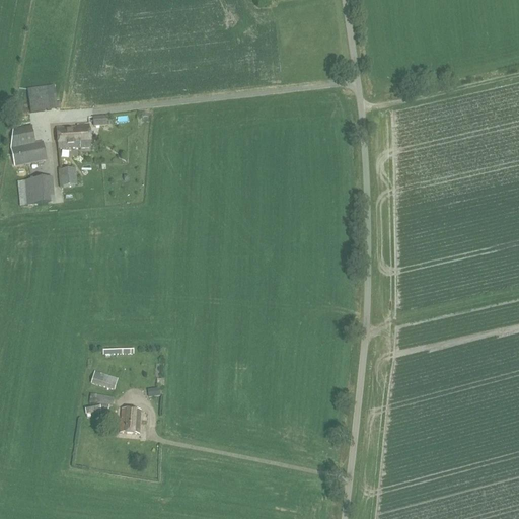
[(27,89),(30,114),(56,109),(53,86),(27,89)]
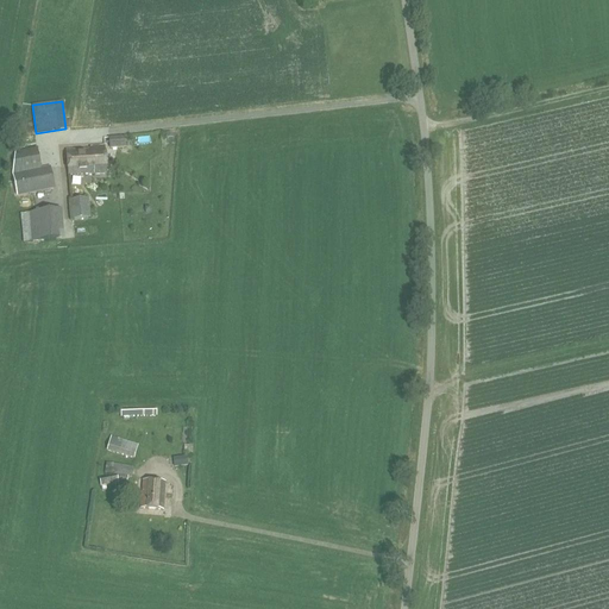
[(124,136),(108,137),(110,148),(125,146),(124,136)]
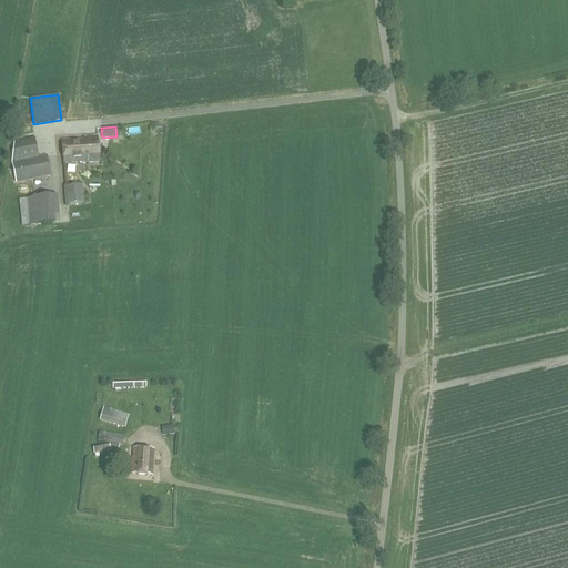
[(61,141),(63,163),(88,162),(88,163),(100,162),(98,137),(83,138),(84,139),(61,141)]
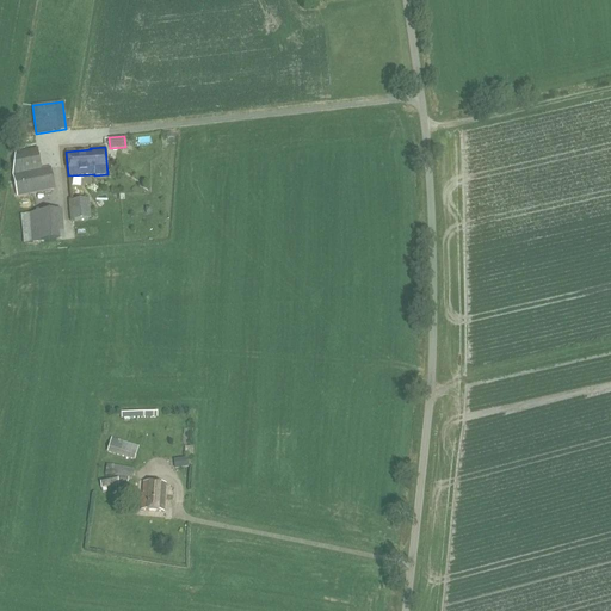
[(17,197),(54,189),(49,168),(41,170),(37,148),(16,153),(12,176),(17,197)]
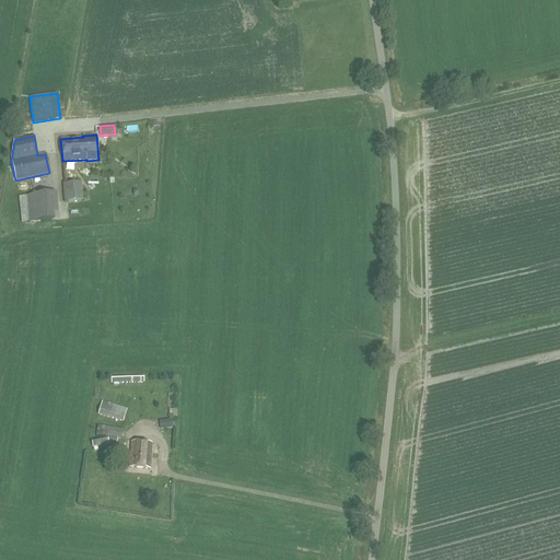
[(67,201),(78,201),(80,201),(79,185),(66,185),(67,201)]
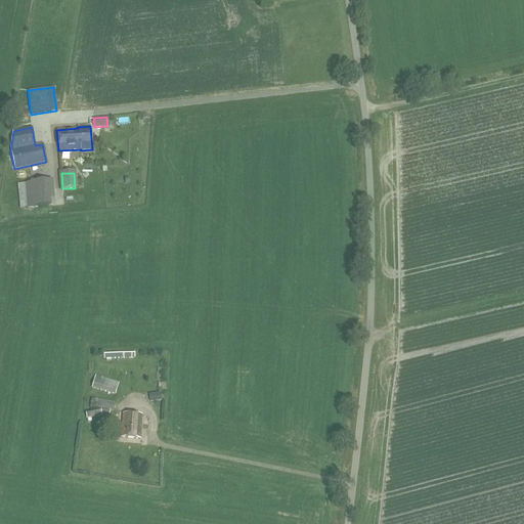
[(48,206),(46,182),(26,183),(28,208),(48,206)]
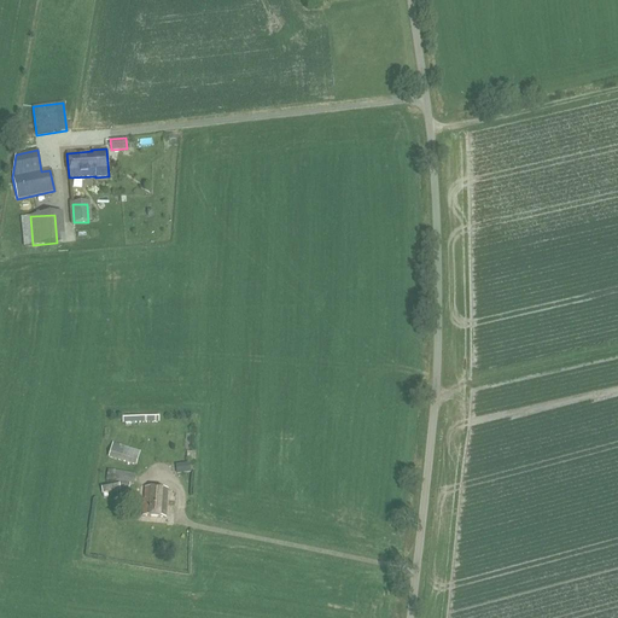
[(140,452),(112,443),(108,459),(136,467),(140,452)]
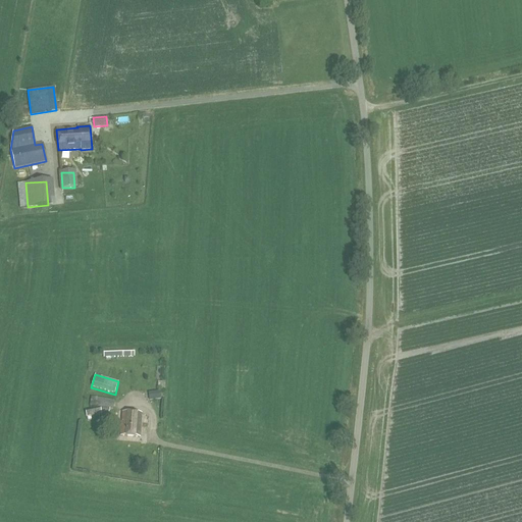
[(112,409),(114,401),(91,397),(90,405),(112,409)]
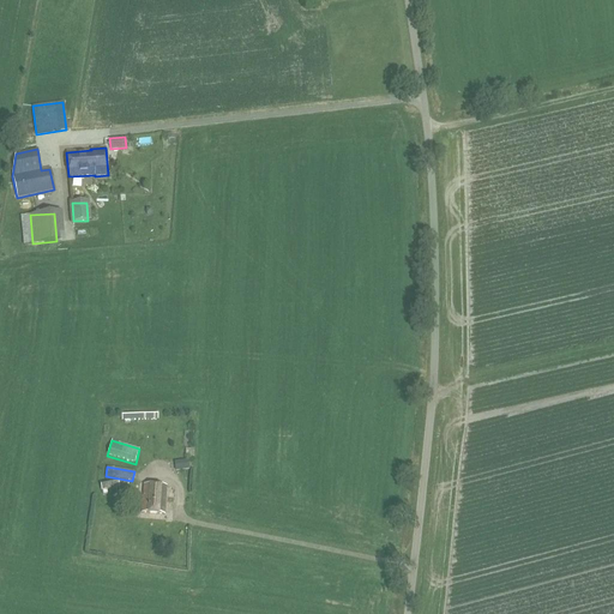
[(164,515),(167,486),(144,485),(142,513),(164,515)]
